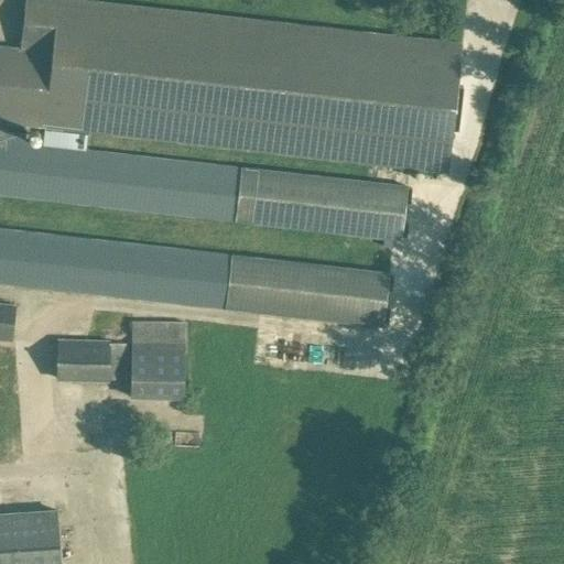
[(64,0),(24,0),(20,47),(0,45),(0,282),(226,308),(384,326),(390,271),(232,252),(231,256),(0,228),(0,193),(236,220),(402,239),(408,184),(240,165),(240,169),(6,141),(9,119),(447,170),(446,171),(447,171),(462,44),(461,44),(461,45),(64,0)]
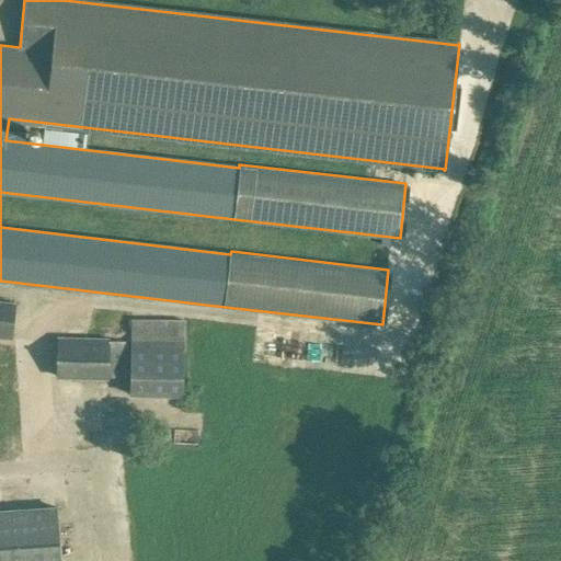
[(15,304),(0,301),(0,336),(12,339),(15,304)]
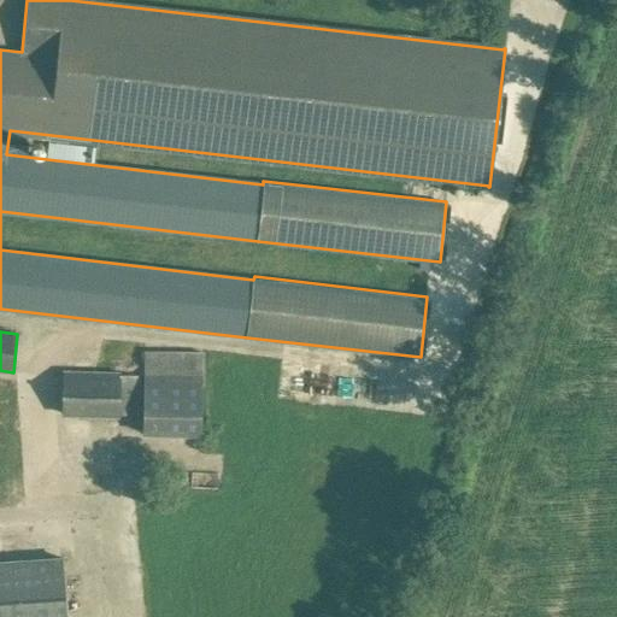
[(201,435),(203,376),(203,351),(145,350),(145,375),(144,434),(201,435)]
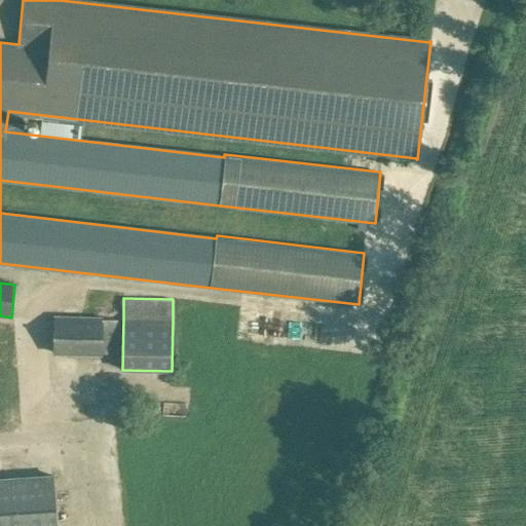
[(119,320),(53,317),(53,352),(118,354),(119,320)]
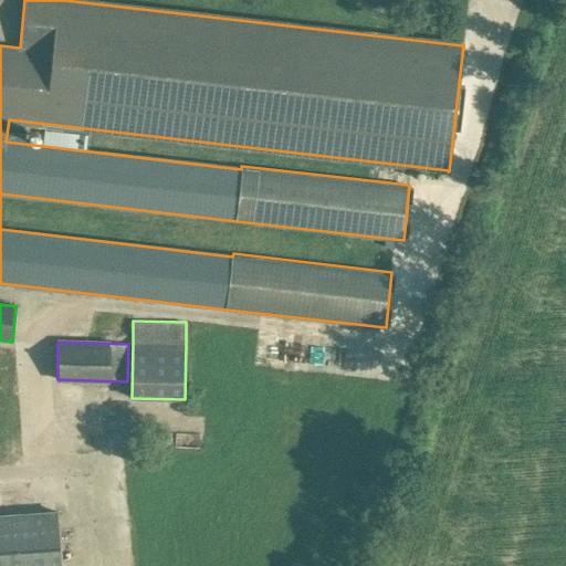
[(0,565),(60,565),(58,509),(0,512),(0,565)]
